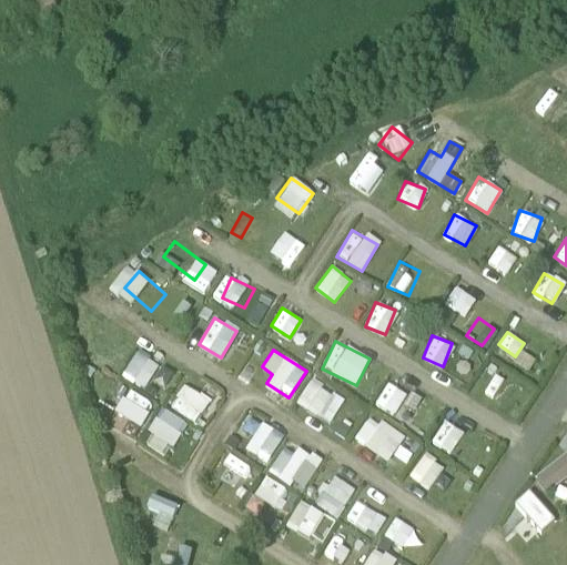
[(122,377),(148,387),(158,361),(132,351),(122,377)]
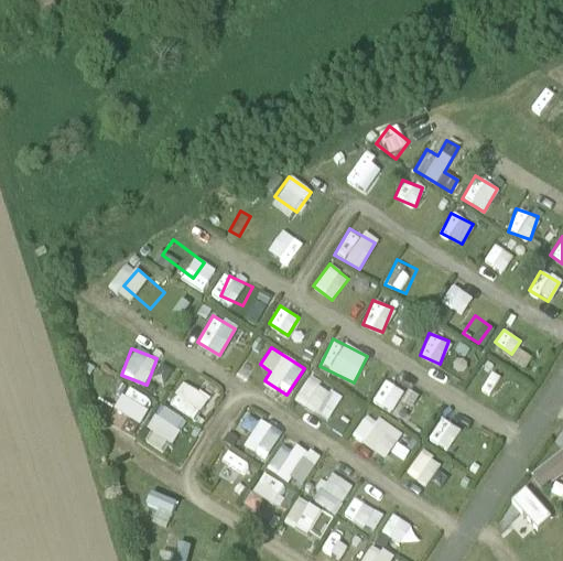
[(487,366),(477,389),(498,398),(508,376),(487,366)]
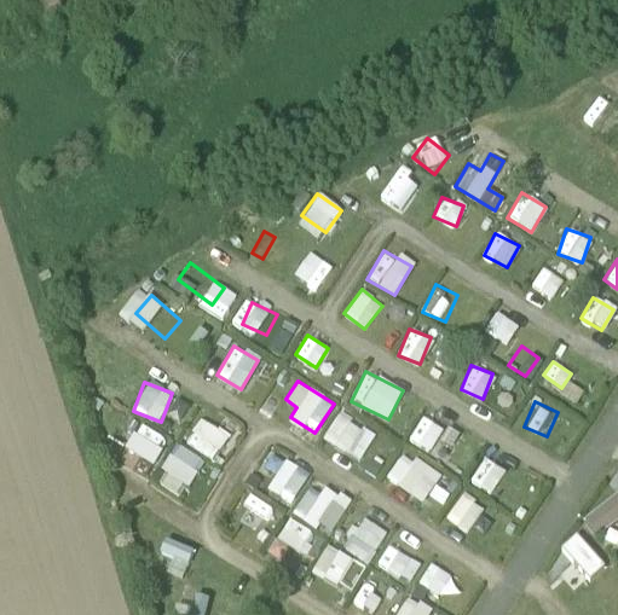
[(426,408),(406,436),(427,451),(446,423),(426,408)]
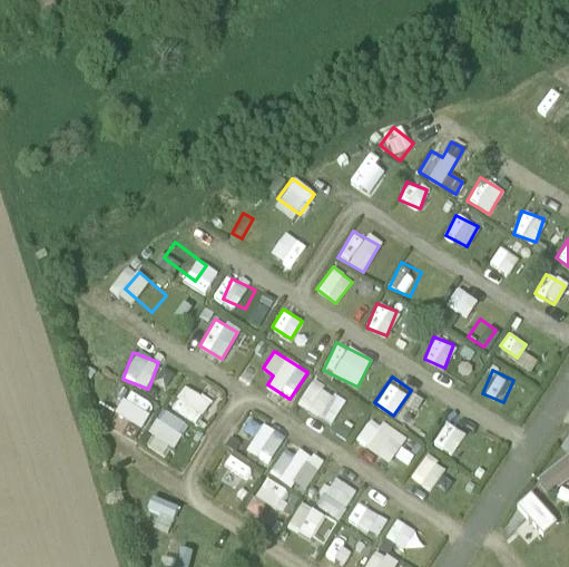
[(344,398),(307,383),(298,407),(335,421),(344,398)]
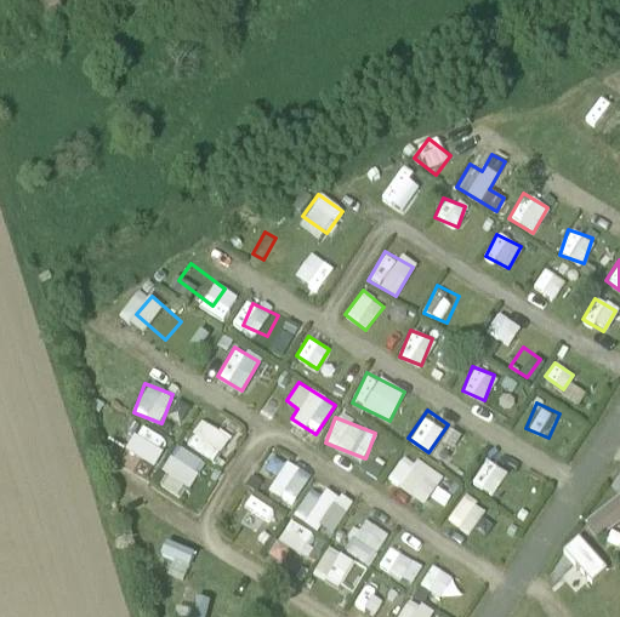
[(140,452),(151,432),(128,420),(117,440),(140,452)]
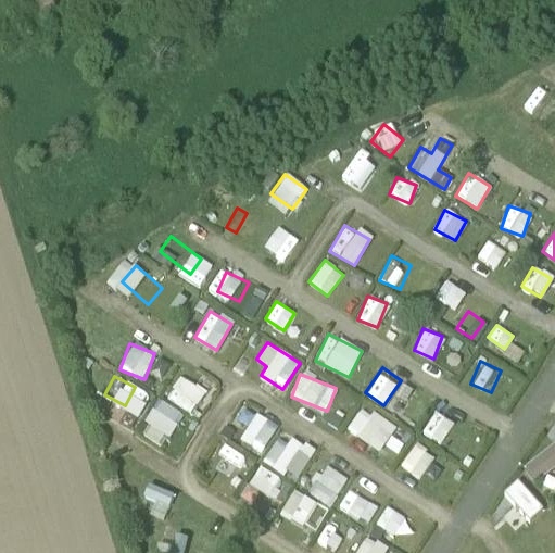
[(194,411),(203,387),(176,377),(167,400),(194,411)]
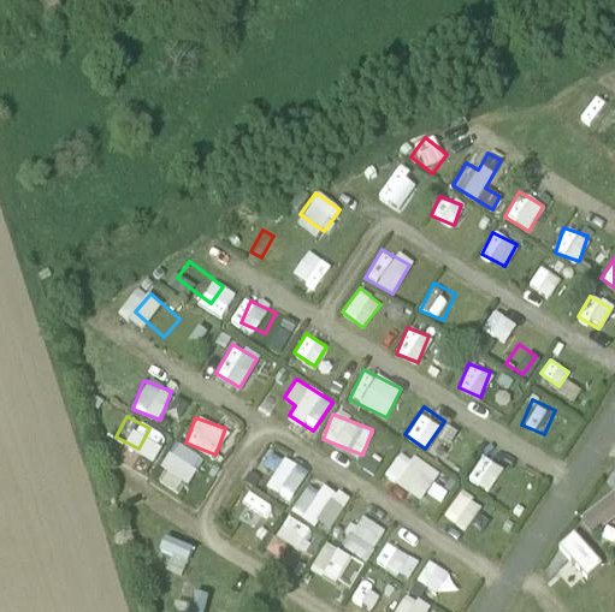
[(170,444),(160,471),(191,482),(201,455),(170,444)]
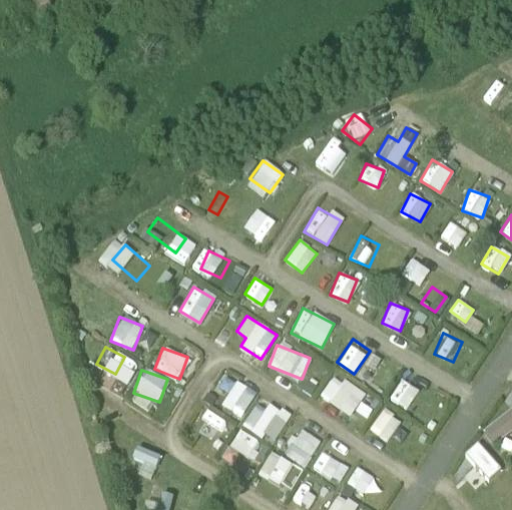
[(364,396),(334,375),(319,396),(349,417),(364,396)]
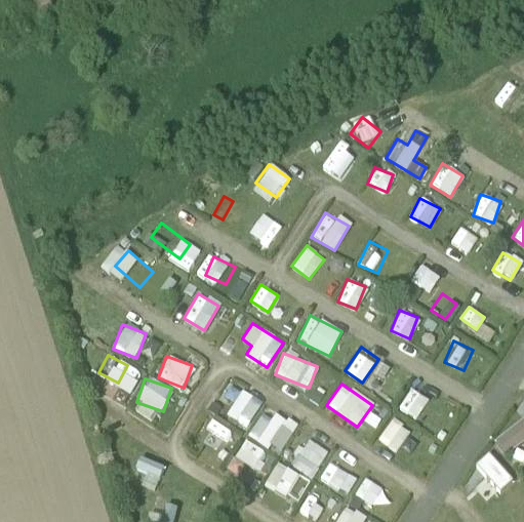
[(229,385),(223,396),(234,401),(226,415),(247,427),(260,401),(229,385)]
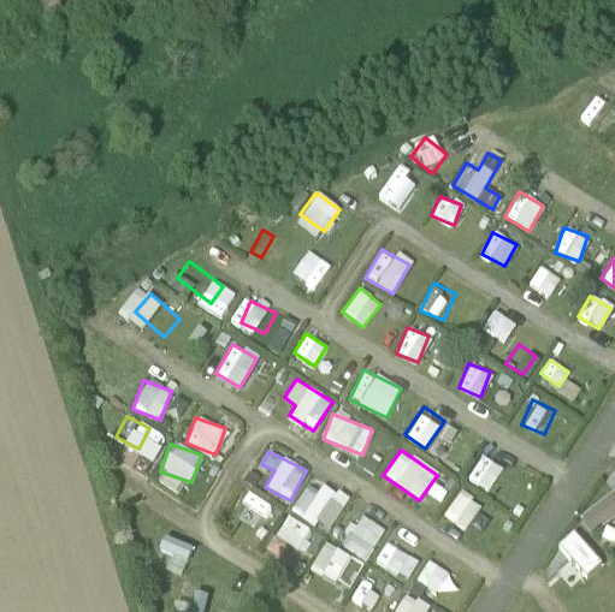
[(482,453),(468,477),(490,489),(503,465),(482,453)]
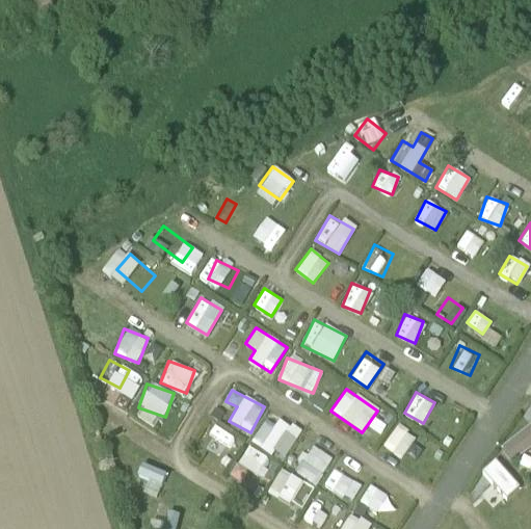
[(267,453),(289,427),(274,416),(254,441),(267,453)]
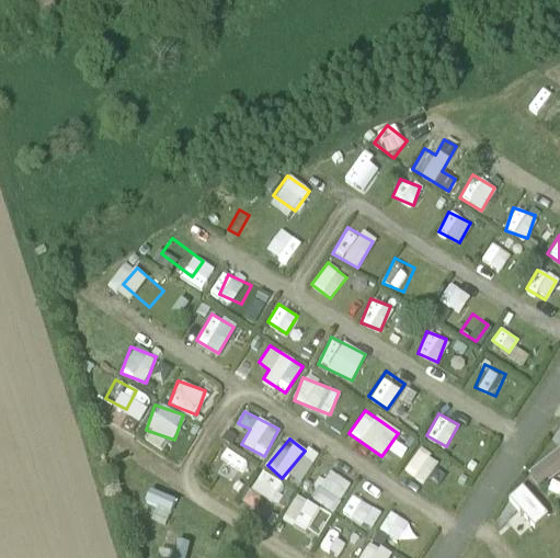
[(419,446),(406,467),(435,488),(444,474),(434,467),(438,459),(419,446)]
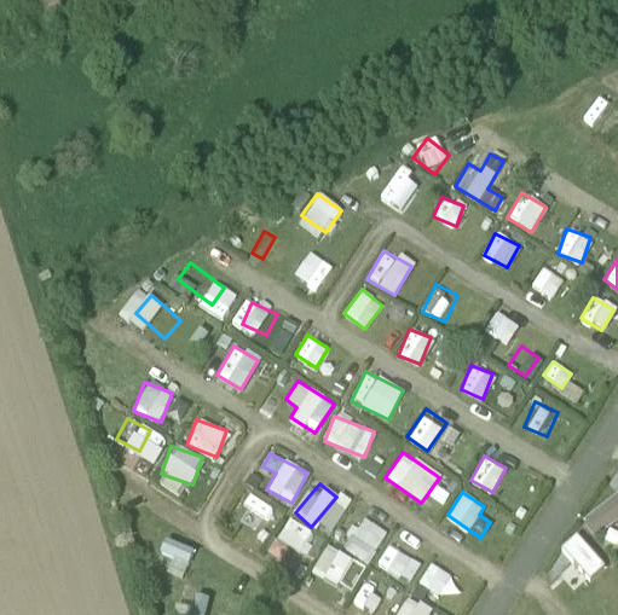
[(617,492),(579,514),(591,534),(617,518),(617,492)]
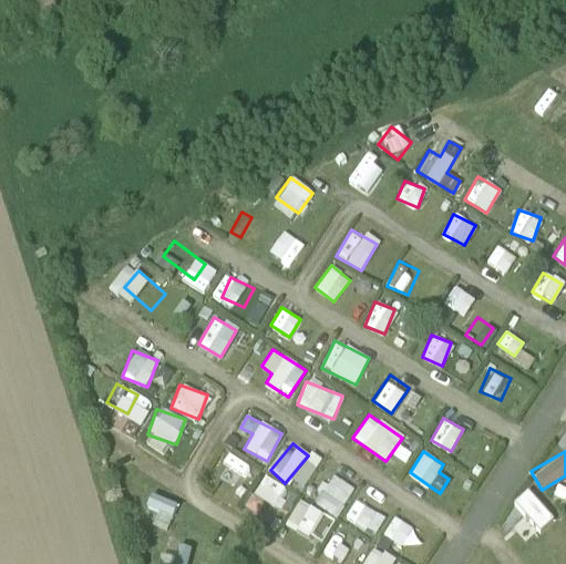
[(300,486),(315,469),(306,460),(290,478),(300,486)]
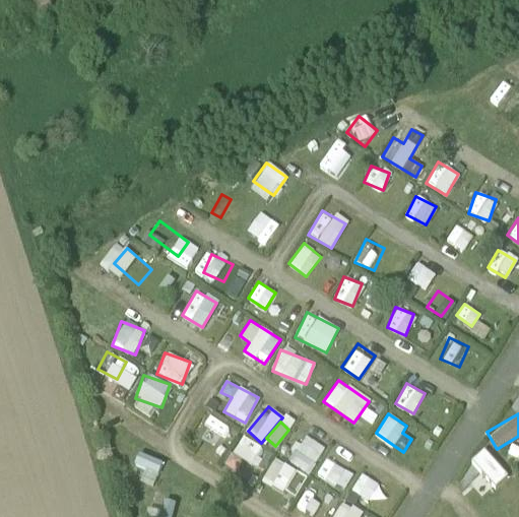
[(307,472),(325,449),(307,435),(288,458),(307,472)]
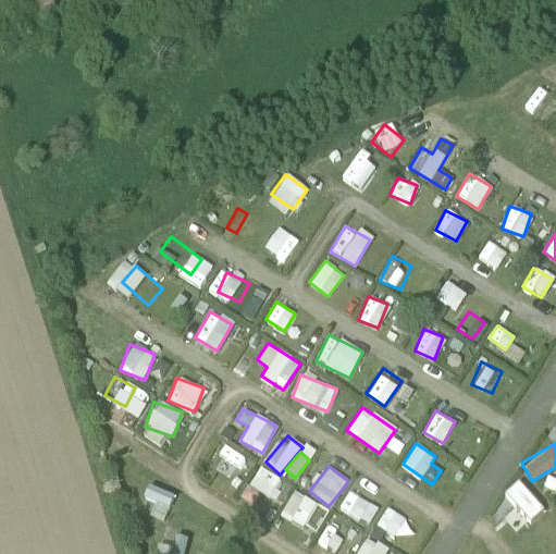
[(271,499),(282,481),(260,467),(249,484),(271,499)]
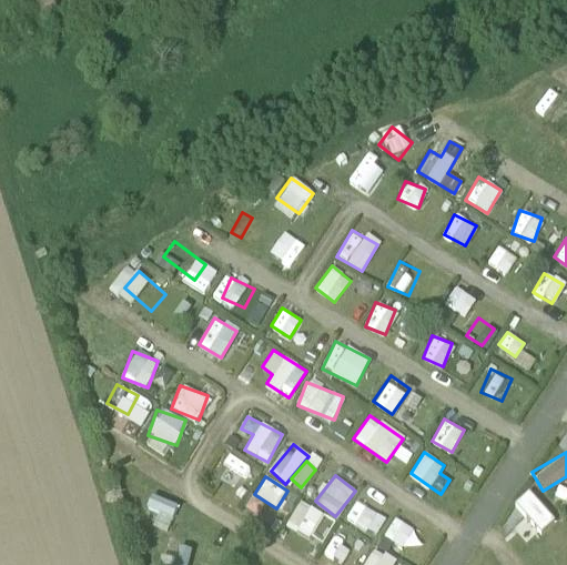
[(539,534),(554,521),(527,491),(513,503),(539,534)]
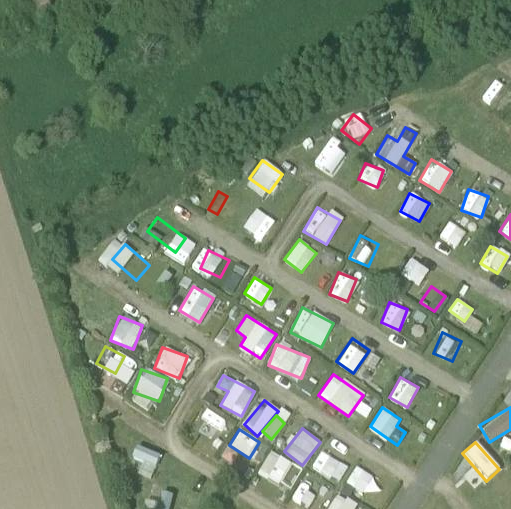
[(155,467),(159,456),(135,445),(130,456),(155,467)]
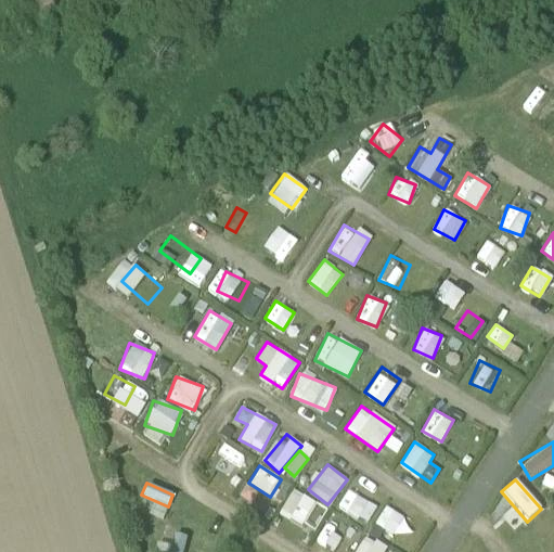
[(338,508),(360,517),(369,499),(347,489),(338,508)]
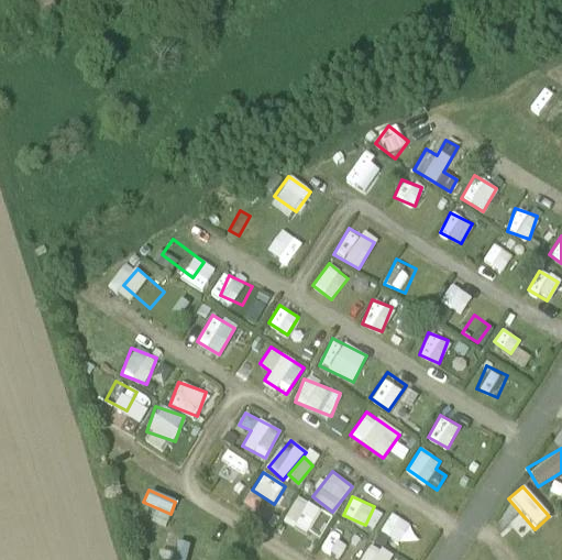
[(286,522),(307,531),(318,508),(297,498),(286,522)]
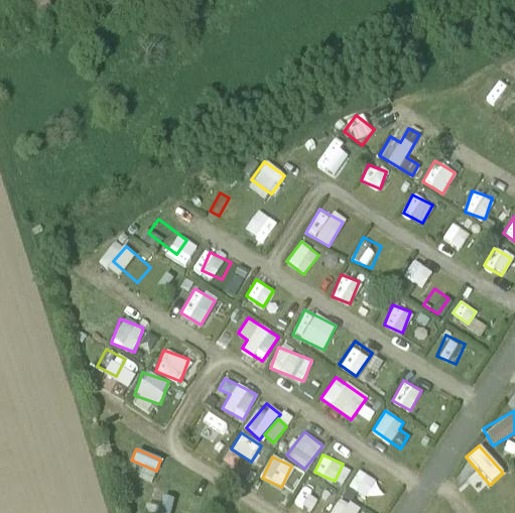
[(359,469),(348,485),(365,496),(376,481),(359,469)]
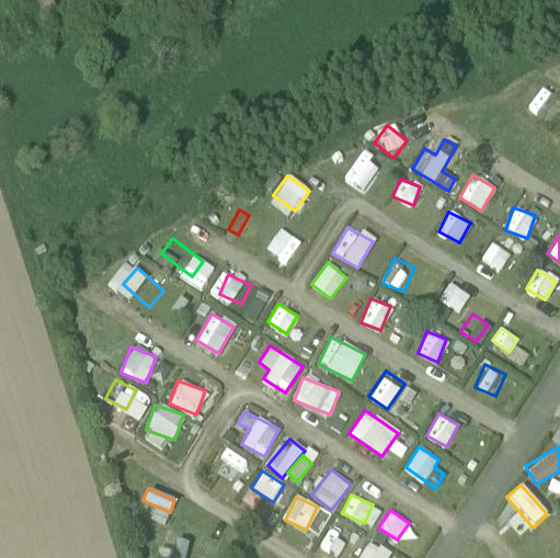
[(184,557),(190,543),(175,538),(169,557),(184,557)]
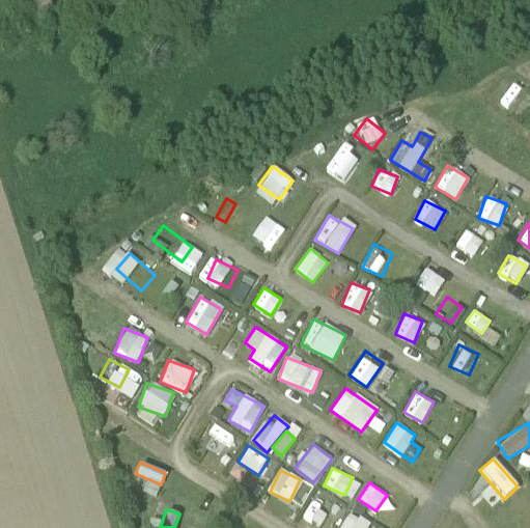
[(366,527),(369,524),(350,511),(338,527),(366,527)]
